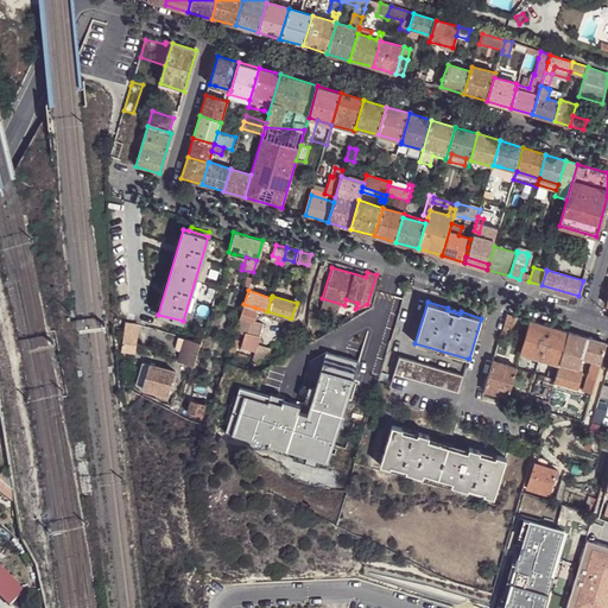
[(244,308),(240,317),(252,321),(255,311),(244,308)]
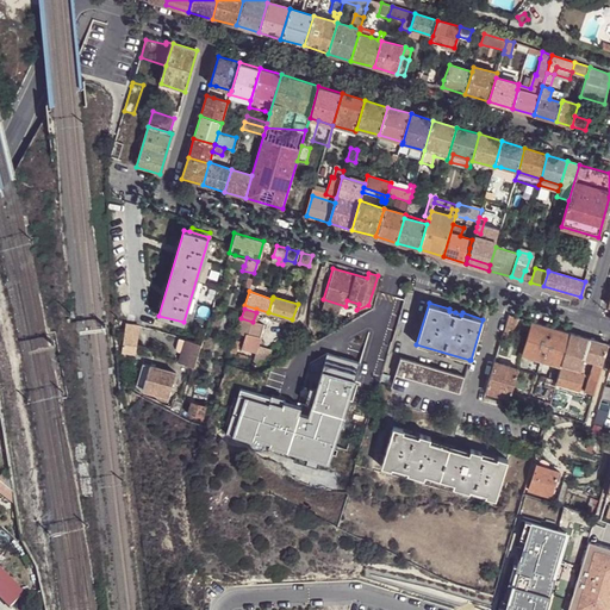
[(508,315),(503,334),(511,337),(518,317),(508,315)]
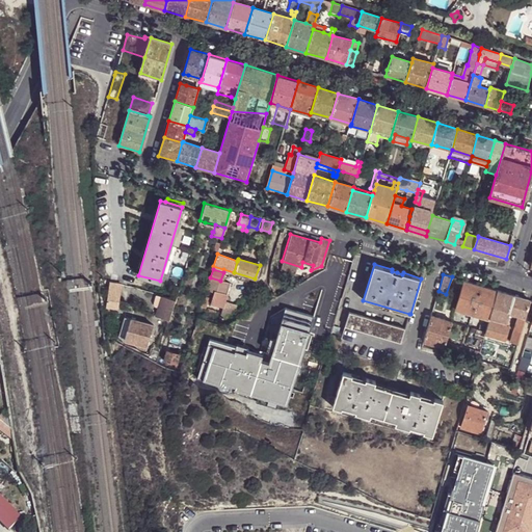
[(210,277),(207,289),(214,291),(227,294),(230,284),(220,281),(210,277)]
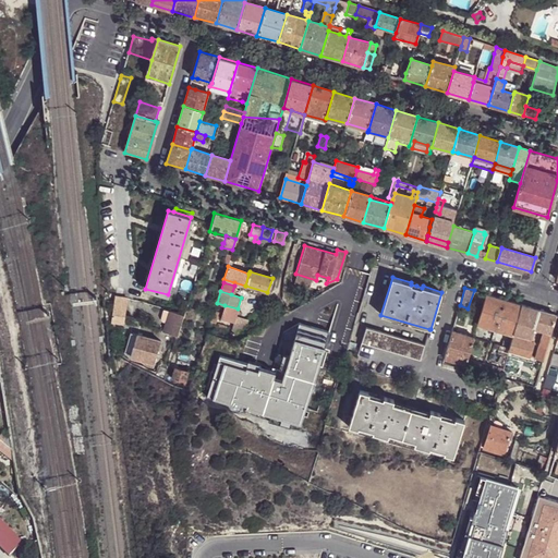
[(483,302),(486,293),(477,291),(475,300),(483,302)]
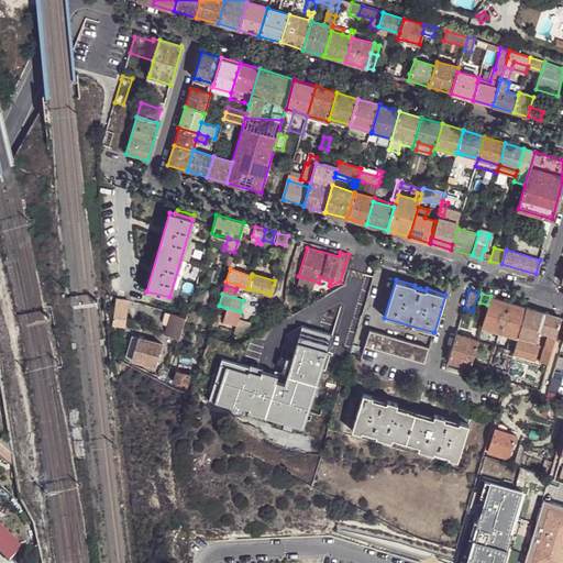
[(481,326),(518,337),(518,335),(527,307),(490,296),(487,305),(481,326)]
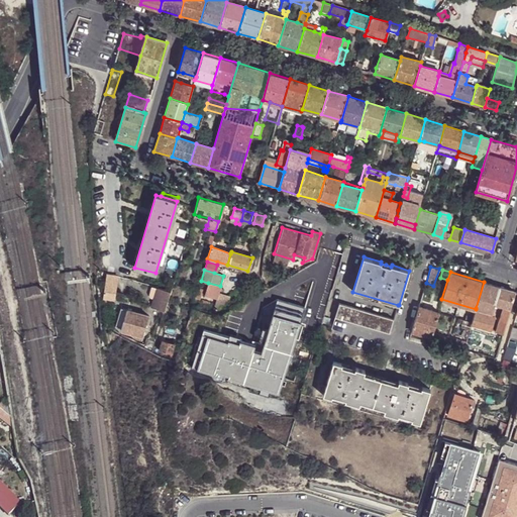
[(105,293),(113,294),(116,275),(108,273),(105,293)]
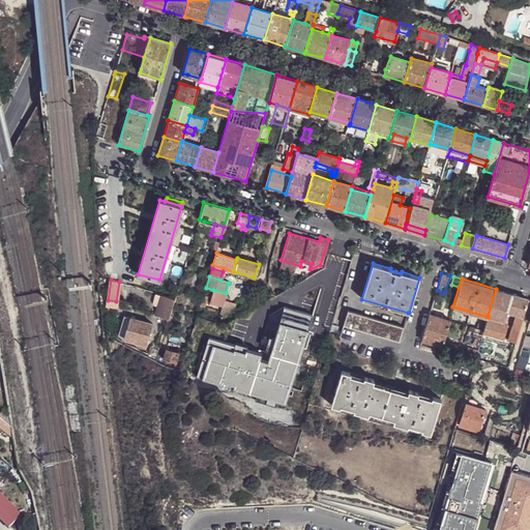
[(523,316),(528,298),(496,289),(488,316),(504,320),(507,312),(516,314),(523,316)]
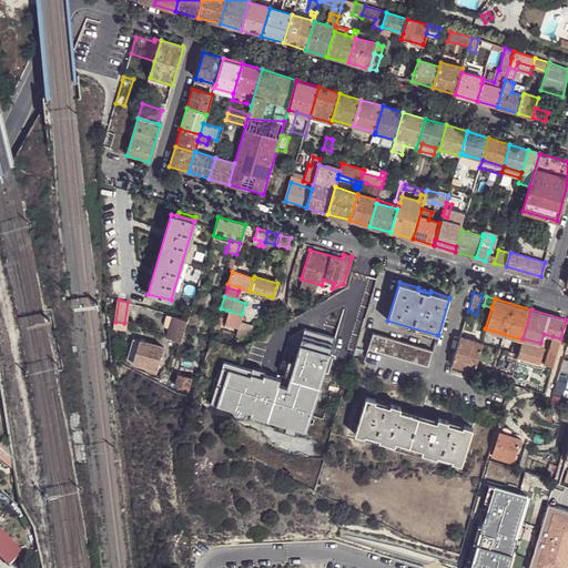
[(242,314),(229,311),(224,325),(237,330),(239,327),(242,314)]
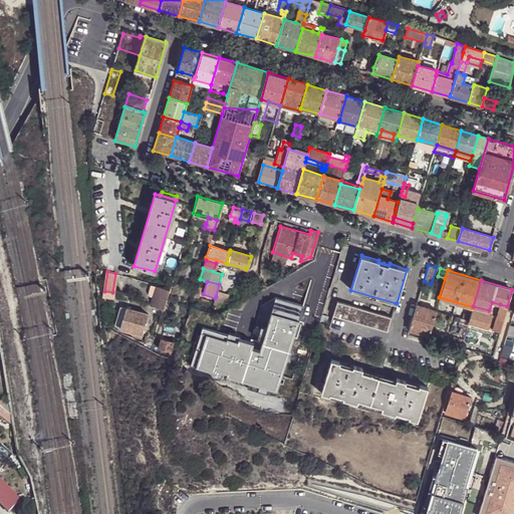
[(297,298),(288,282),(257,299),(268,320),(277,315),(275,310),(297,298)]
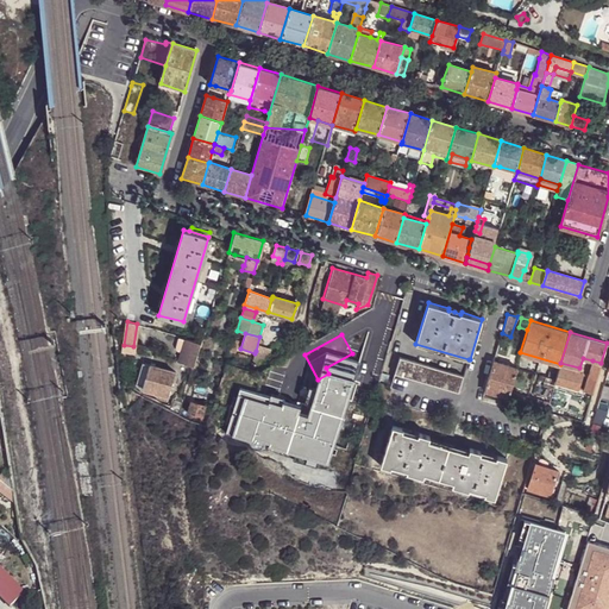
[(181,357),(196,362),(201,344),(180,337),(177,341),(180,345),(184,346),(181,357)]
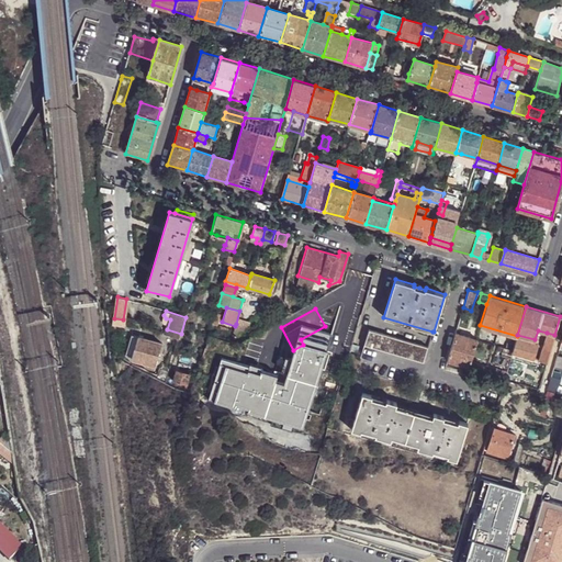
[(248,328),(236,324),(235,326),(232,338),(244,341),(248,328)]
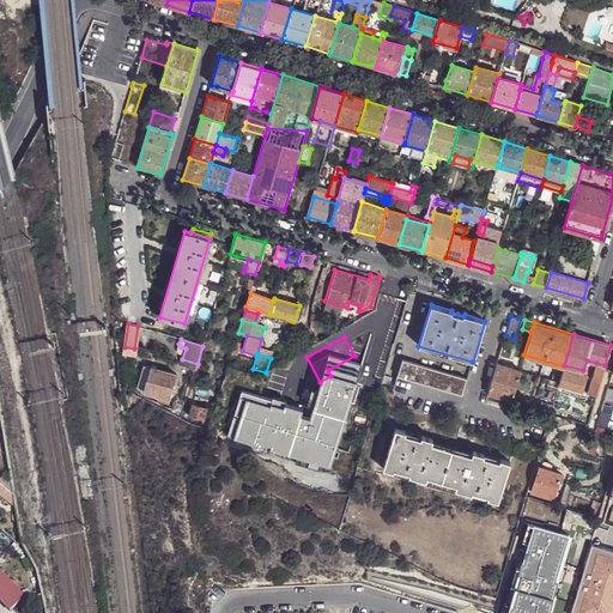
[(402,359),(398,375),(461,395),(466,378),(402,359)]
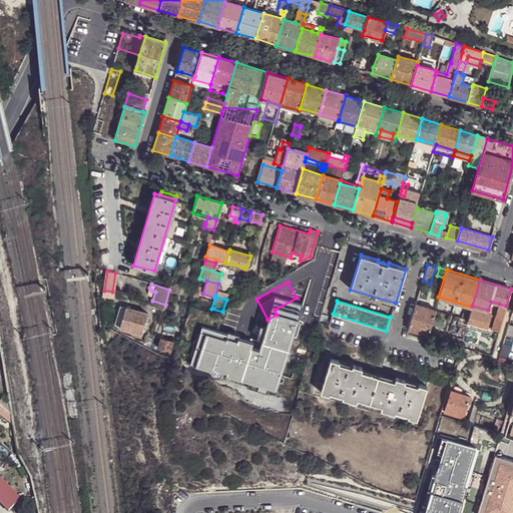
[(427,335),(428,334),(429,328),(435,310),(416,304),(408,329),(427,335)]
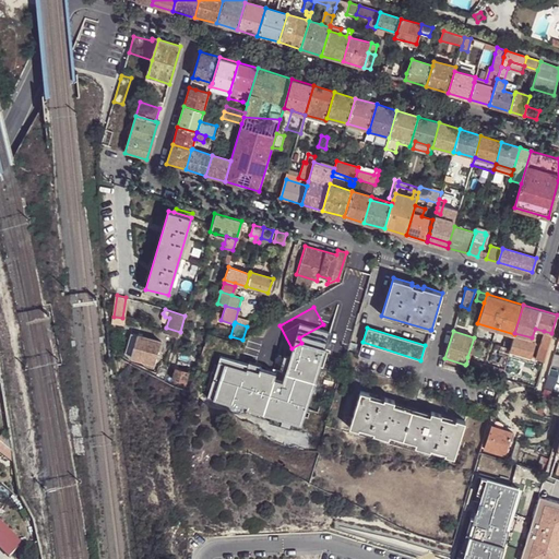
[(536,358),(543,360),(551,333),(544,331),(536,358)]
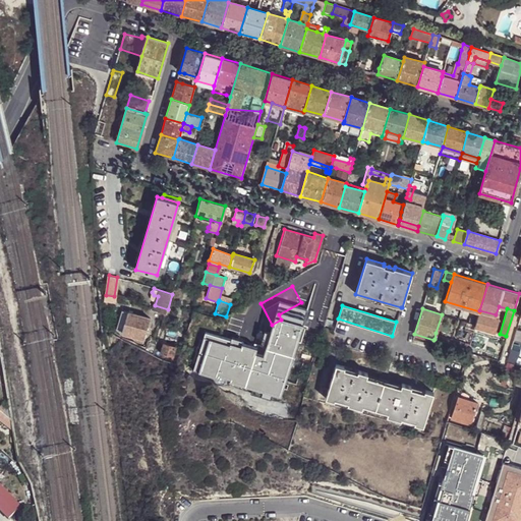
[(143,349),(149,331),(153,320),(123,311),(116,335),(143,349)]
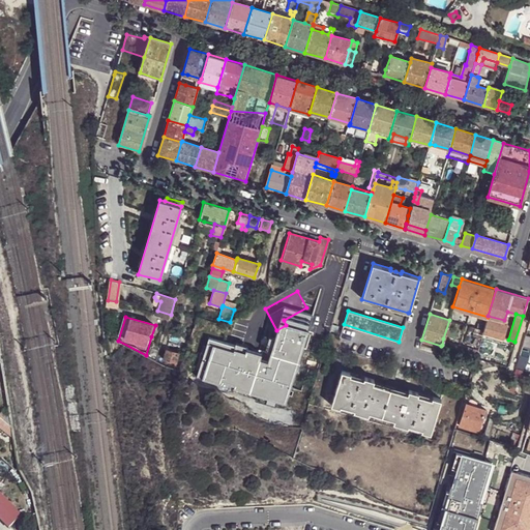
[(483,331),(482,332),(502,339),(506,325),(503,324),(503,322),(488,317),(483,331)]
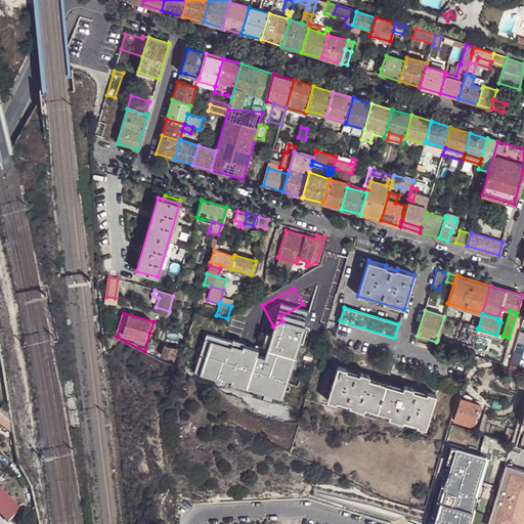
[(467,343),(471,350),(473,345),(477,329),(478,328),(469,324),(467,330),(471,331),(467,343)]
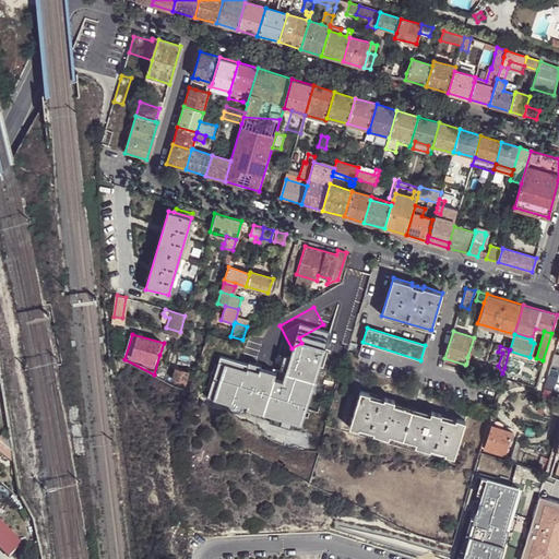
[(236,357),(223,401),(312,427),(329,385),(313,379),(314,372),(258,356),(254,361),(236,357)]
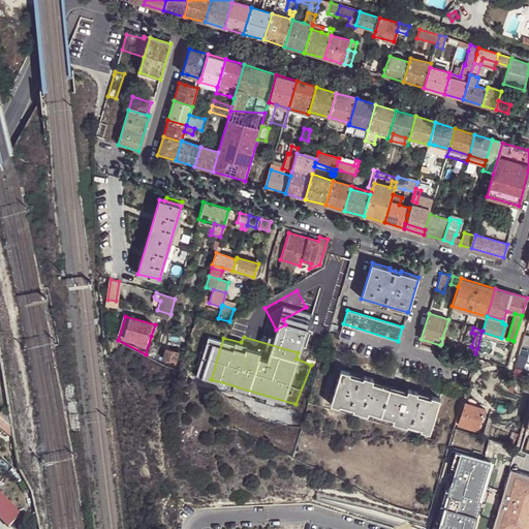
[(441,344),(475,353),(471,346),(442,338),(441,344)]
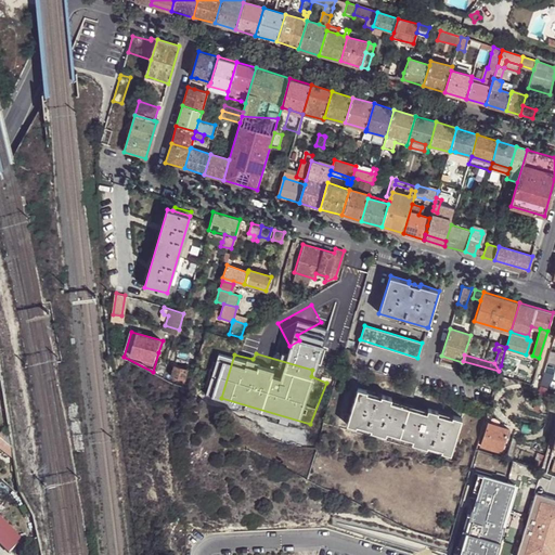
[(184,381),(188,371),(175,366),(171,376),(184,381)]
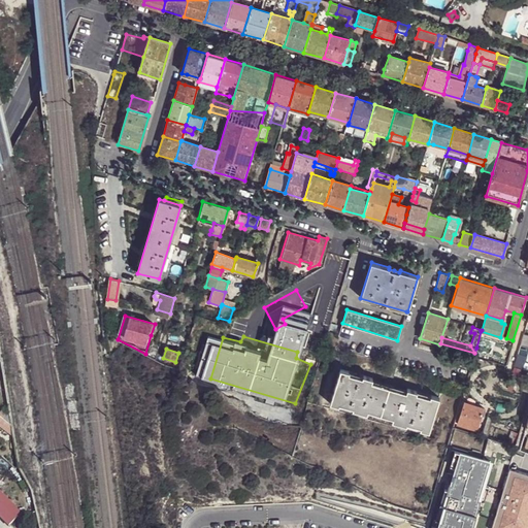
[(514,368),(523,371),(527,357),(518,354),(515,362),(514,368)]
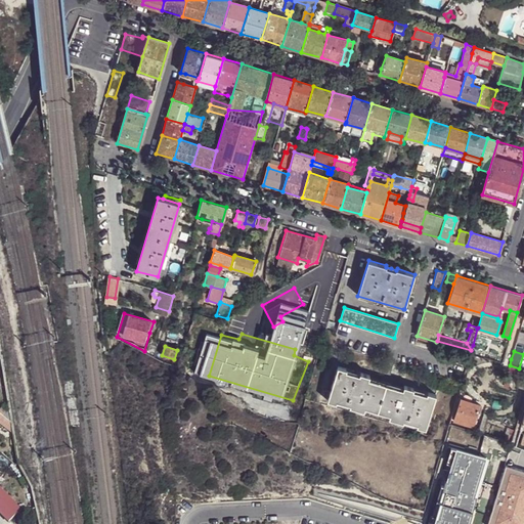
[(426,428),(436,392),(427,390),(427,392),(413,389),(413,387),(404,384),(403,388),(368,378),(369,374),(360,372),(359,373),(347,369),(347,367),(339,365),(329,400),(337,403),(338,401),(351,404),(350,407),(360,409),(361,405),(395,416),(394,420),(403,422),(404,420),(418,424),(418,427),(426,428)]
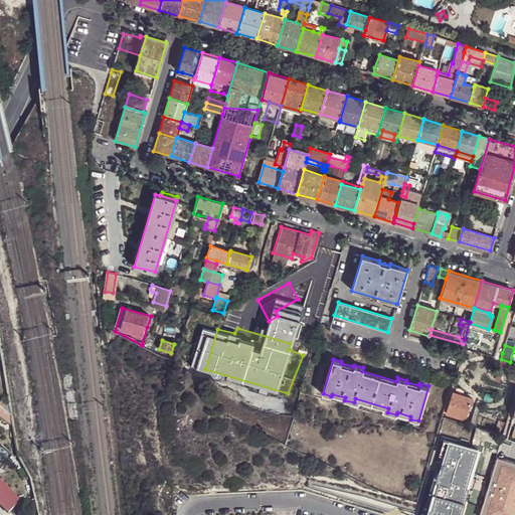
[(446,412),(465,418),(472,396),(453,389),(446,412)]
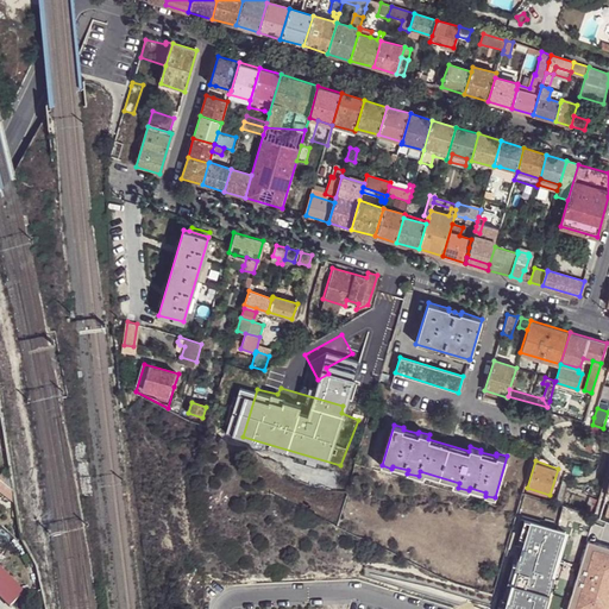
[(525,521),(504,608),(547,608),(566,531),(525,521)]
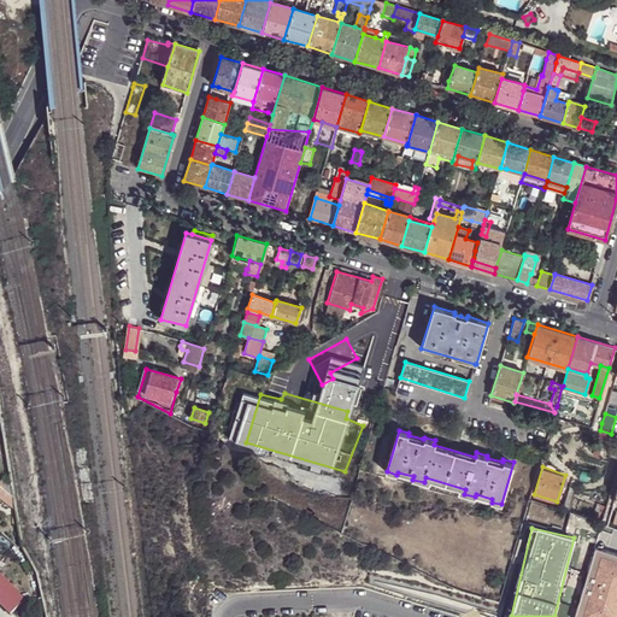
[(616,616),(616,550),(595,544),(575,616),(577,616),(616,616)]
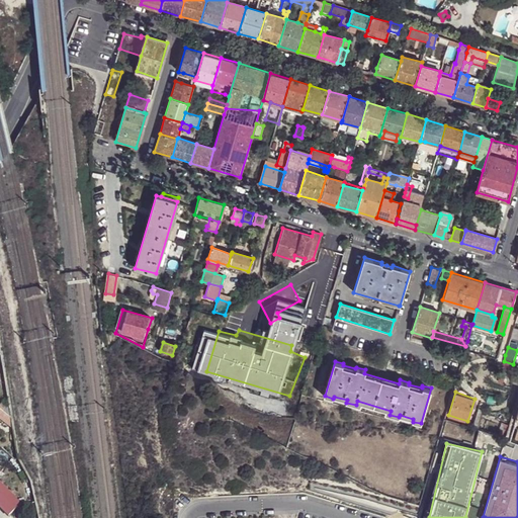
[(14,501),(0,486),(0,506),(5,511),(14,501)]
